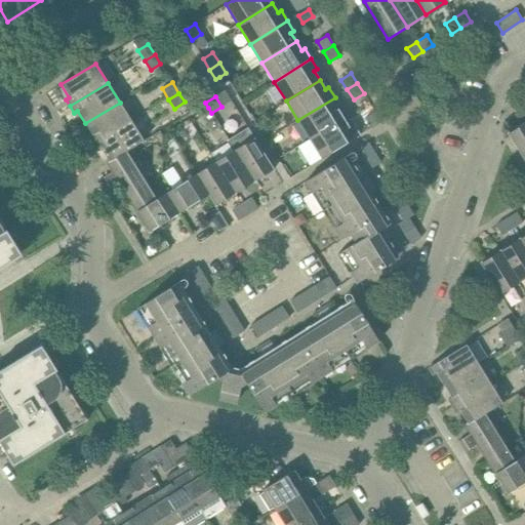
[(341,107),(335,97),(297,120),(310,139),(344,118),(337,109),(341,107)]
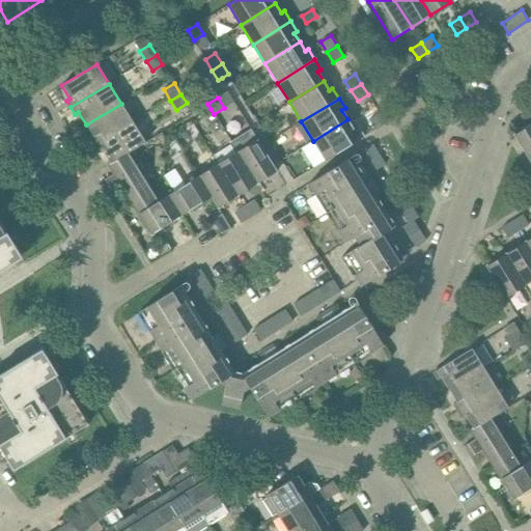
[(90,139),(94,146),(133,122),(121,104),(86,124),(93,137),(90,139)]
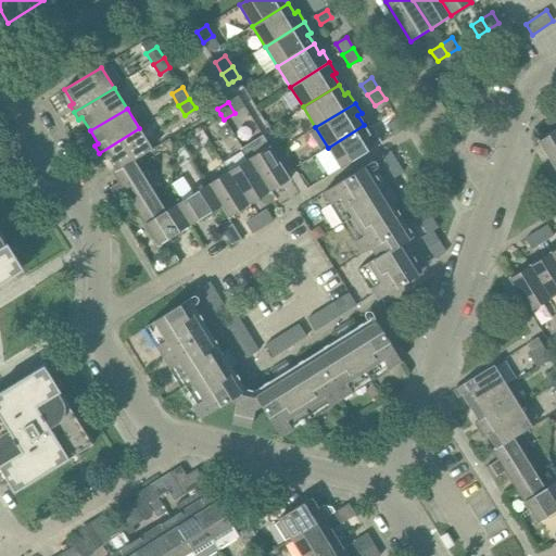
[(404,129),(397,118),(387,125),(393,136),(404,129)]
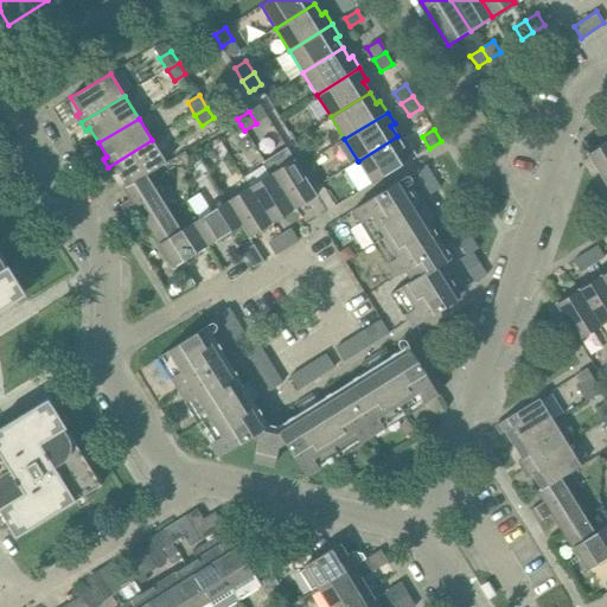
[(358,161),(372,184),(415,157),(408,145),(404,147),(397,136),(358,161)]
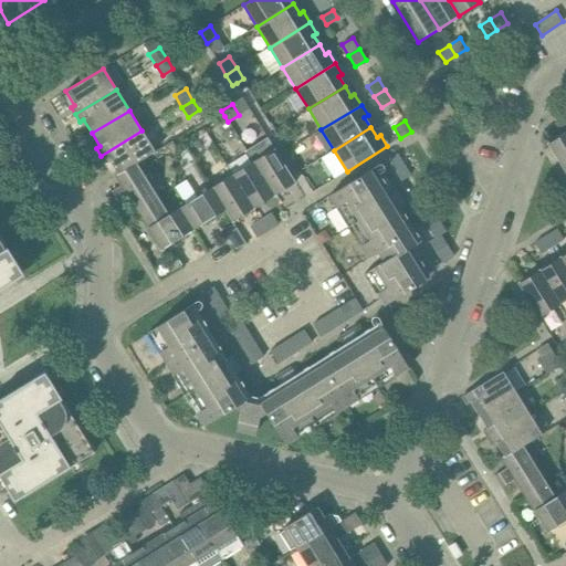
[(109,161),(117,174),(136,164),(155,152),(142,130),(101,156),(105,163),(109,161)]
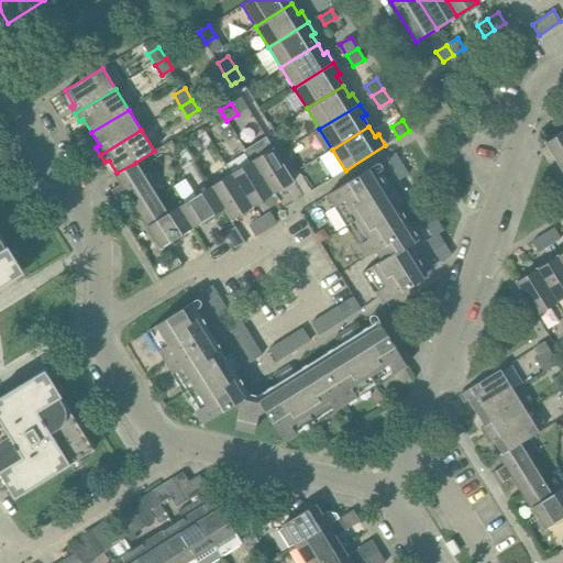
[(562,132),(544,144),(562,174),(562,132)]
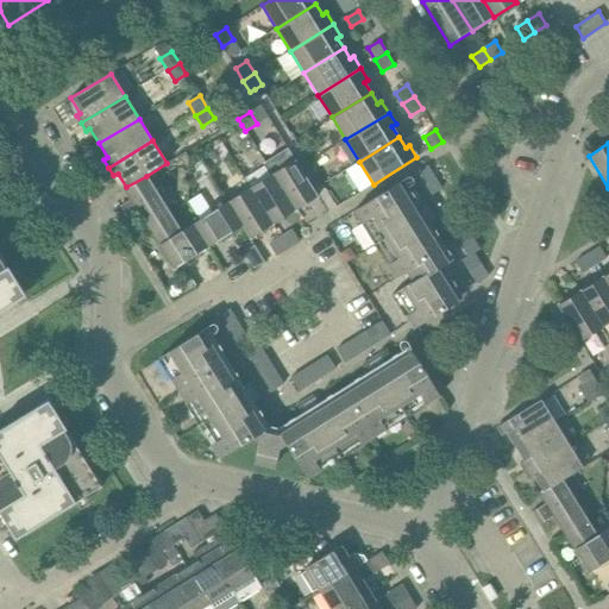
[(264,162),(271,175),(295,211),(318,196),(288,148),(264,162)]
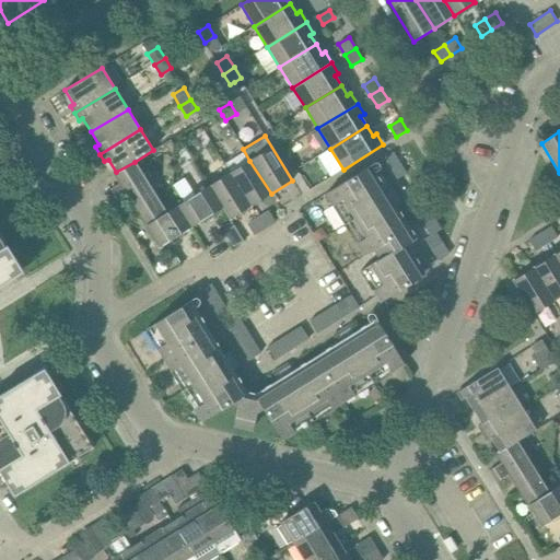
[(407,174),(394,152),(382,159),(395,181),(407,174)]
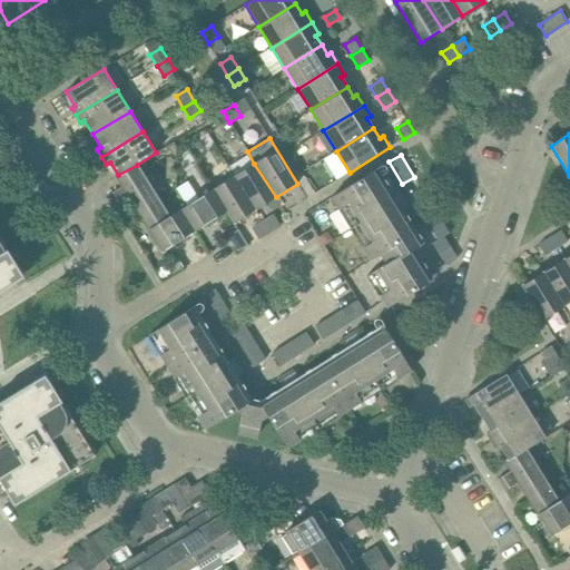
[(255,210),(276,197),(254,164),(234,176),(255,210)]
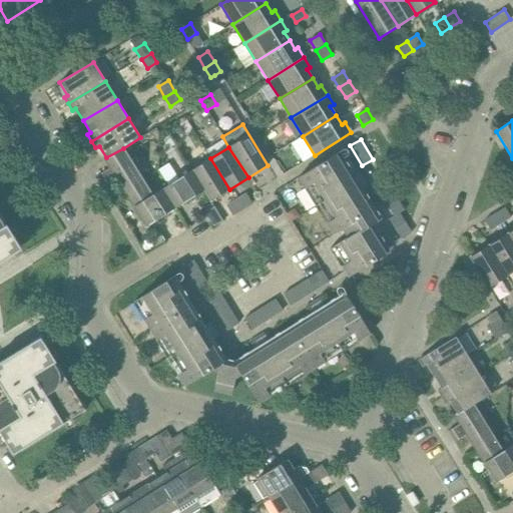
[(108,168),(97,175),(104,185),(115,179),(125,195),(145,183),(123,148),(106,157),(103,159),(108,168)]
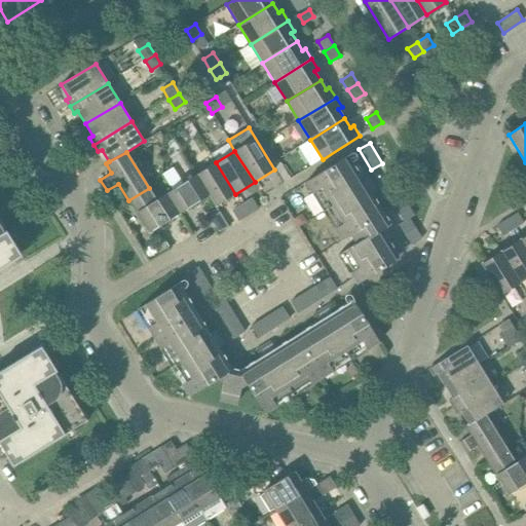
[(428,166),(423,157),(416,161),(421,171),(428,166)]
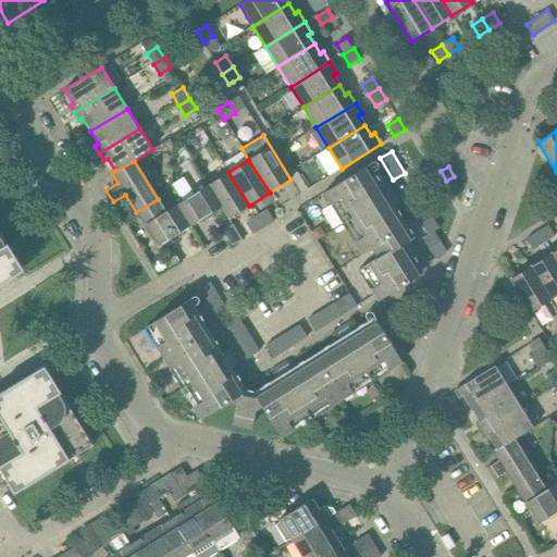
[(363,168),(324,193),(362,255),(372,249),(378,258),(359,269),(379,300),(418,276),(400,247),(409,240),(387,207),(399,198),(391,184),(379,192),(363,168)]
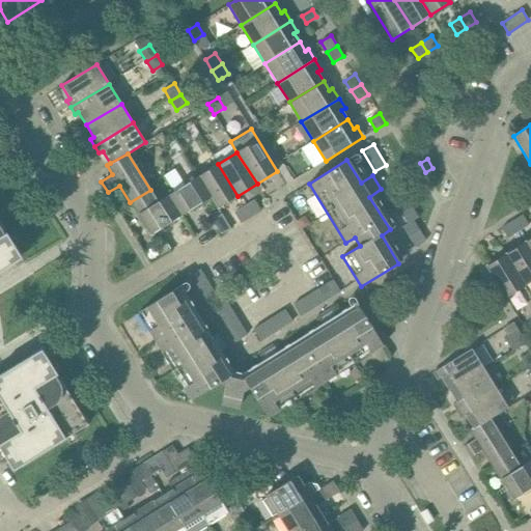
[(211,197),(218,208),(238,196),(218,164),(198,176),(211,197)]
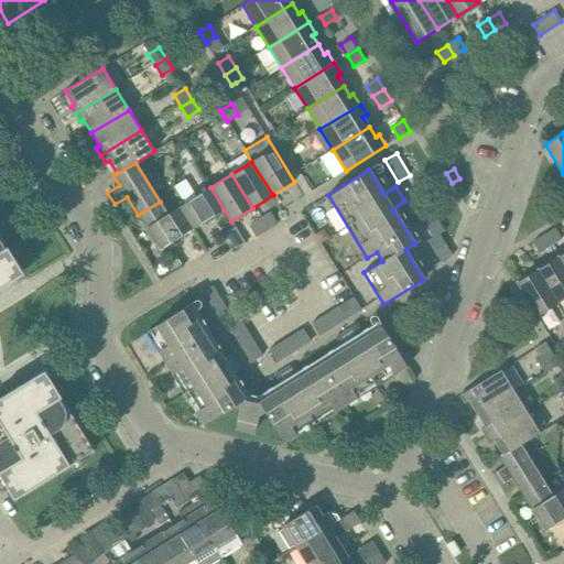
[(210,187),(179,207),(192,229),(224,209),(210,187)]
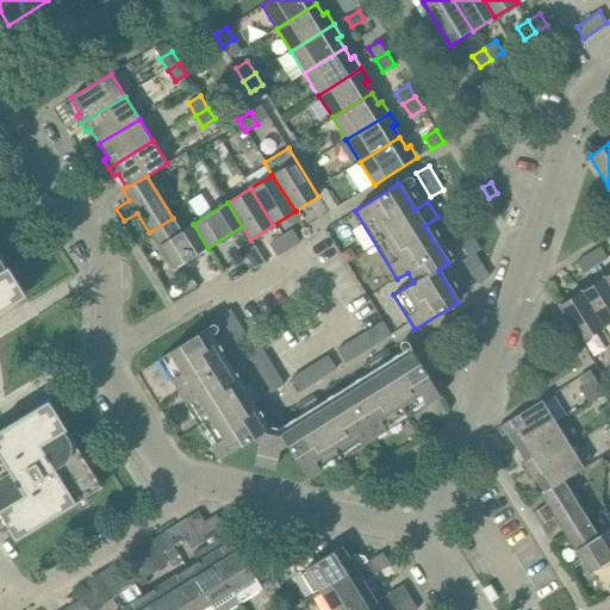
[(173,269),(207,248),(193,224),(181,231),(173,218),(149,232),(173,269)]
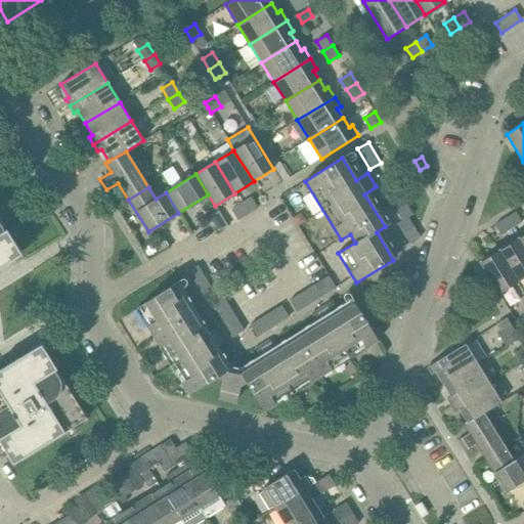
[(421,237),(418,233),(408,218),(413,215),(400,194),(390,201),(402,221),(398,223),(410,244),(421,237)]
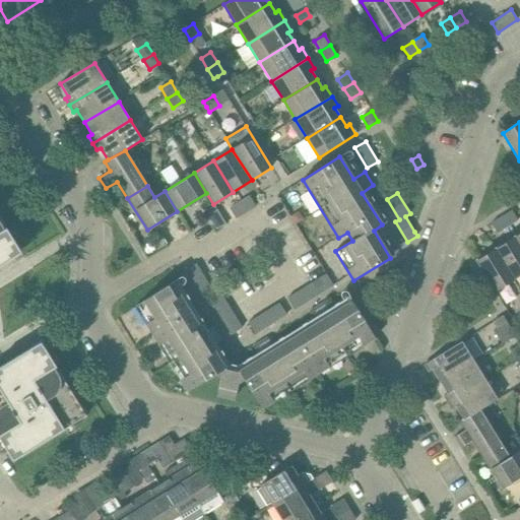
[(246,212),(256,206),(249,196),(240,202),(246,212)]
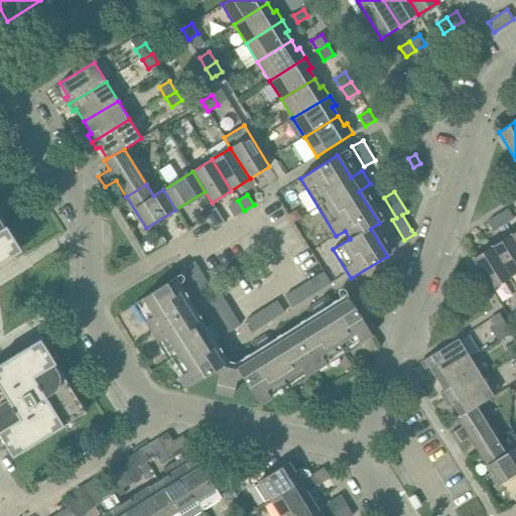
[(244,211),(238,201),(228,207),(234,217),(244,211)]
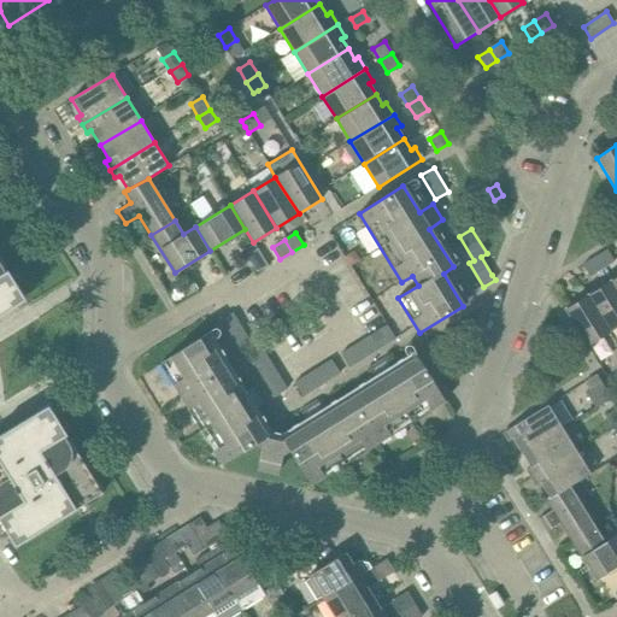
[(595,257),(603,269),(613,262),(606,250),(595,257)]
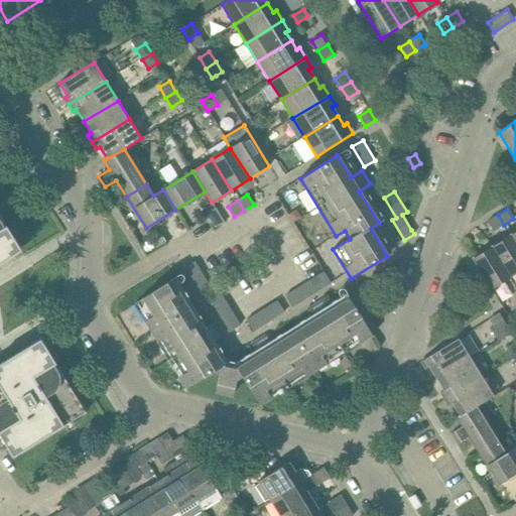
[(219,213),(208,219),(214,229),(225,223),(219,213)]
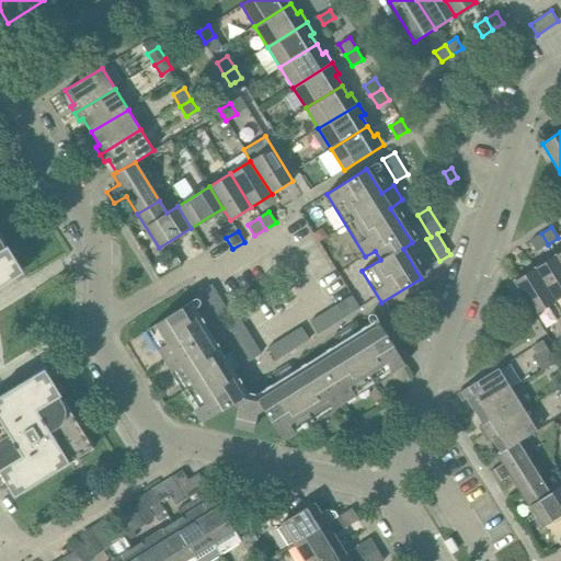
[(541,233),(530,240),(537,251),(548,244),(541,233)]
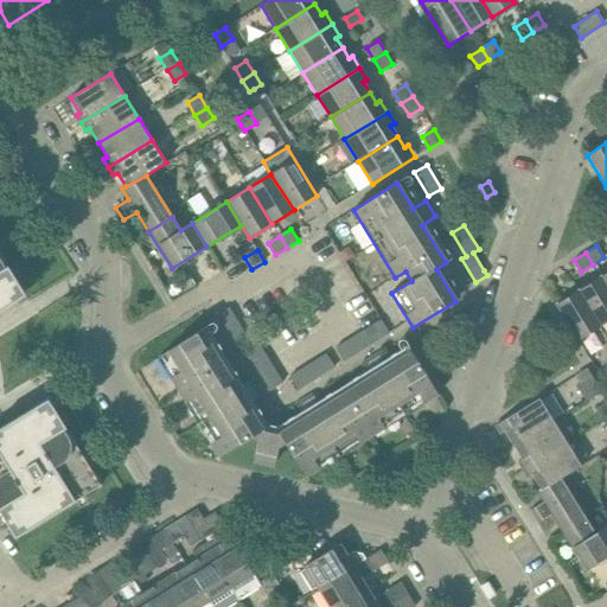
[(0,310),(25,295),(0,254),(0,310)]
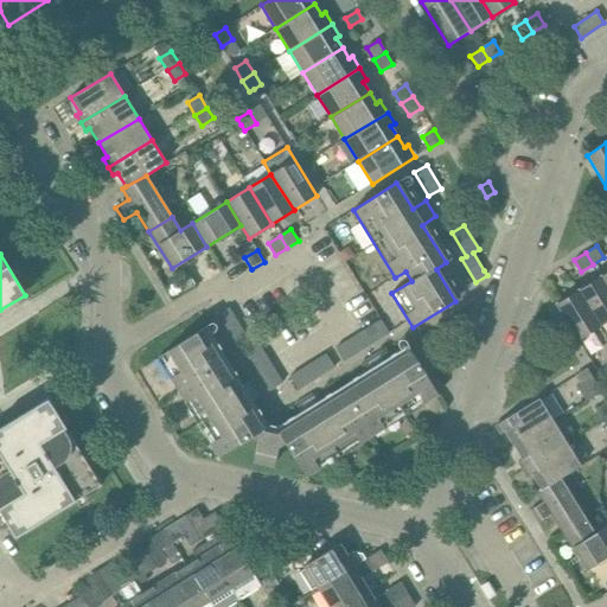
[(189,274),(178,281),(185,291),(195,285),(189,274)]
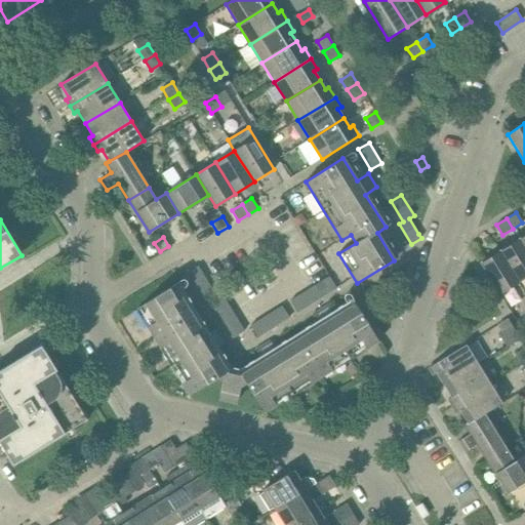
[(524,278),(524,249),(519,240),(500,251),(519,282),(524,278)]
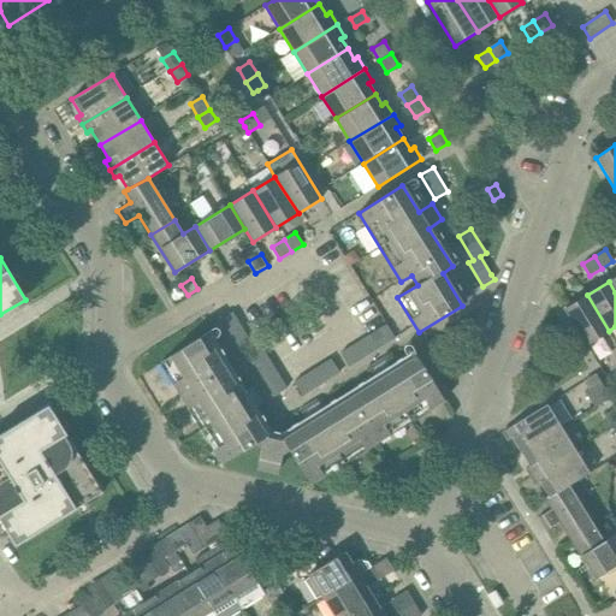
[(609,331),(587,295),(563,309),(586,345),(609,331)]
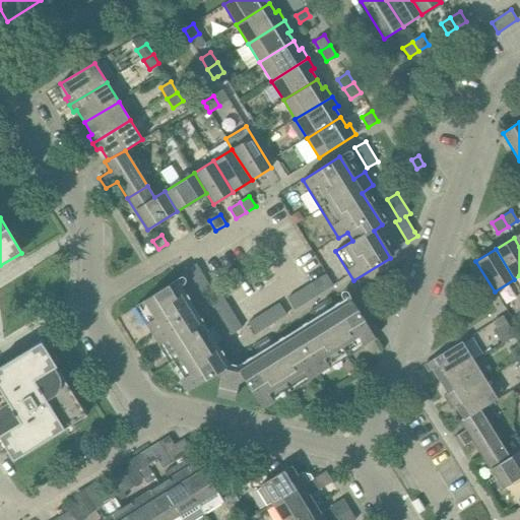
[(210,287),(197,266),(196,264),(184,271),(199,295),(210,287)]
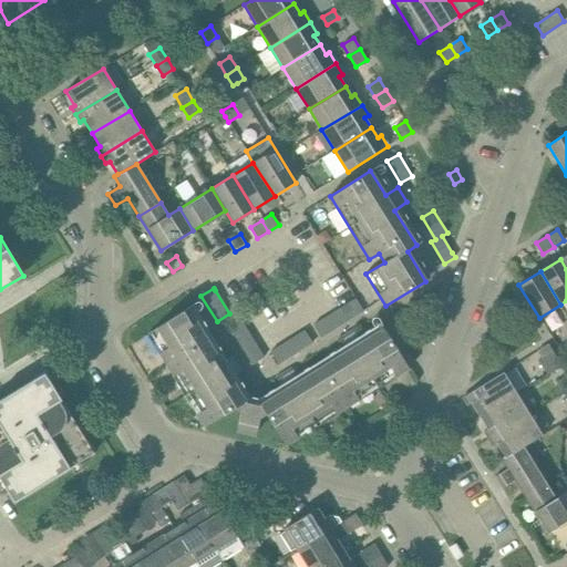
[(321,338),(363,311),(356,299),(313,325),(321,338)]
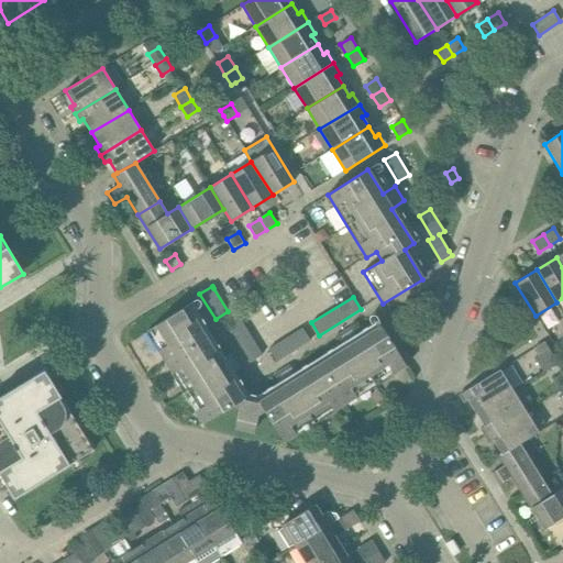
[(251,401),(246,400),(245,400),(230,376),(242,368),(232,352),(220,360),(186,306),(152,328),(164,348),(158,352),(173,374),(178,370),(201,408),(196,411),(203,423),(234,405),(239,411),(235,426),(238,429),(244,430),(251,401)]
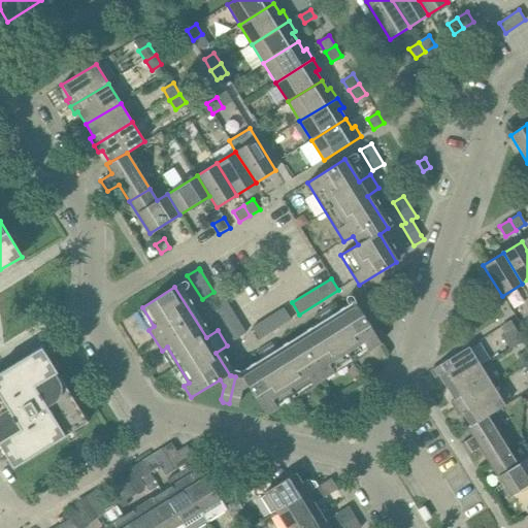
[(246,333),(245,332),(227,301),(215,309),(234,340),(246,333)]
